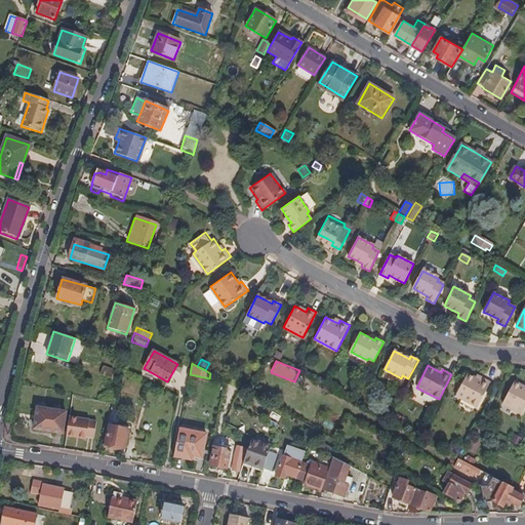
[(115,380),(118,372),(104,367),(101,375),(115,380)]
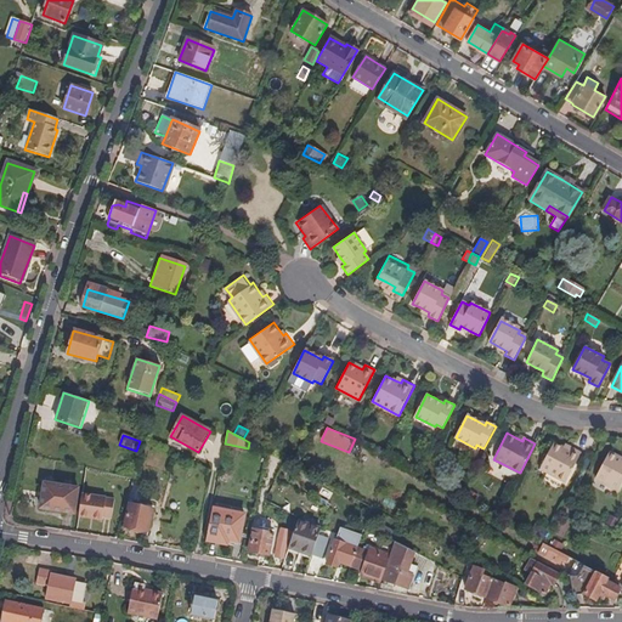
[(564,482),(580,452),(570,447),(567,452),(561,448),(552,444),(538,468),(564,482)]
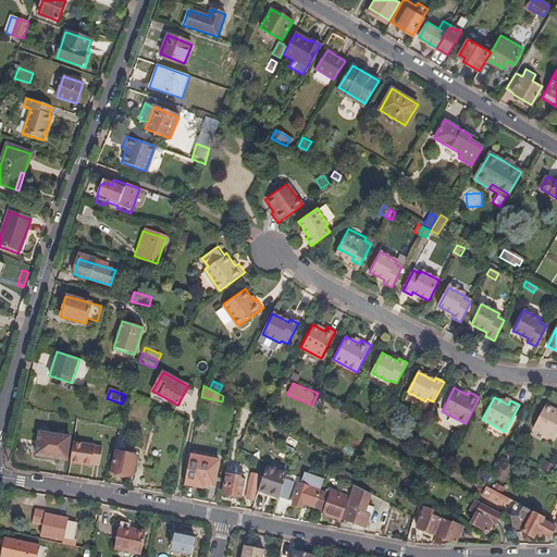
[(553,438),(556,431),(556,411),(556,412),(545,406),(533,428),(553,438)]
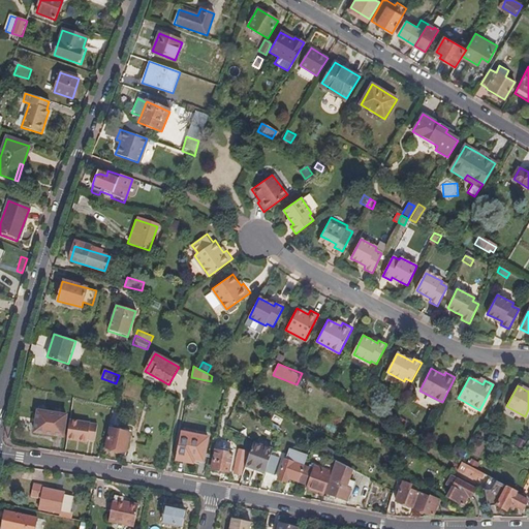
[(63,436),(66,415),(38,410),(34,432),(63,436)]
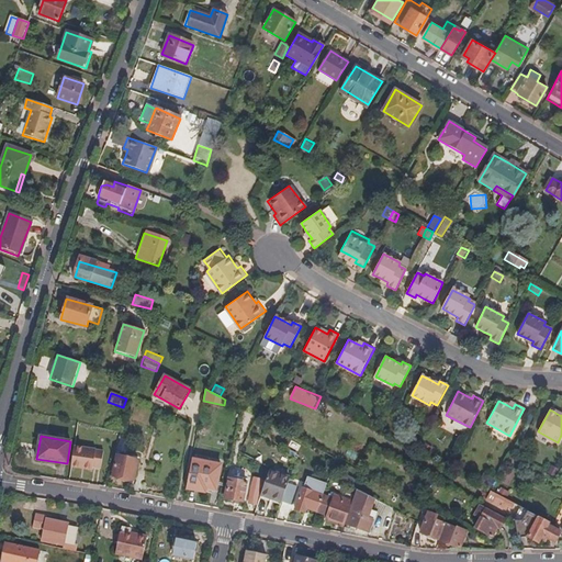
[(413,446),(416,439),(409,437),(406,444),(413,446)]
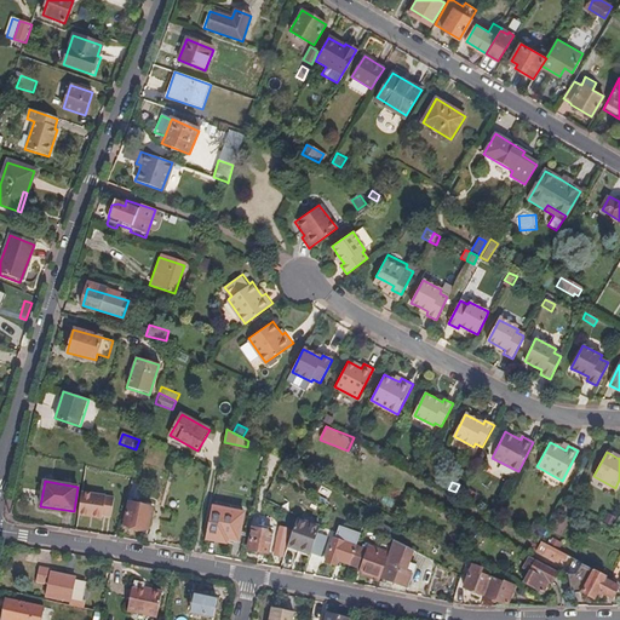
[(471,500),(476,493),(465,486),(461,493),(471,500)]
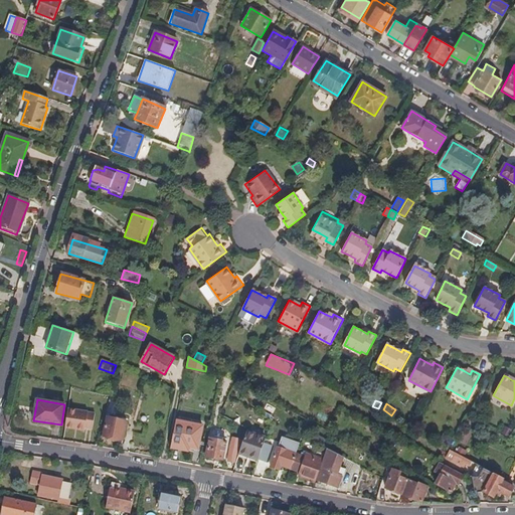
[(123,440),(126,420),(107,417),(103,436),(123,440)]
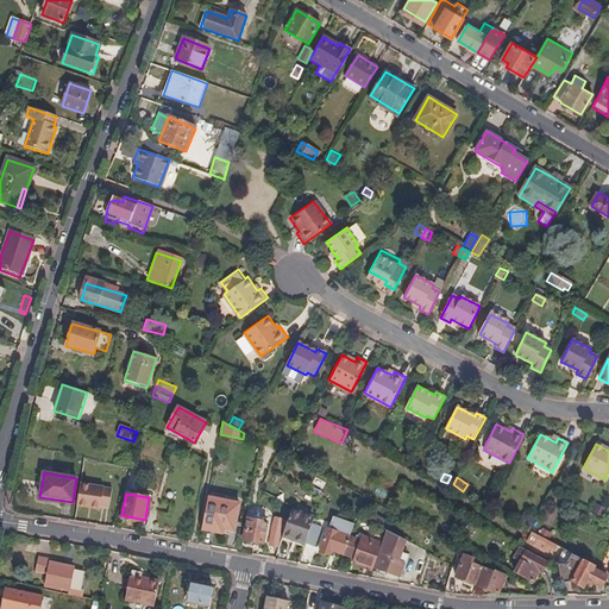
[(234,531),(239,503),(208,497),(202,529),(215,532),(217,527),(234,531)]
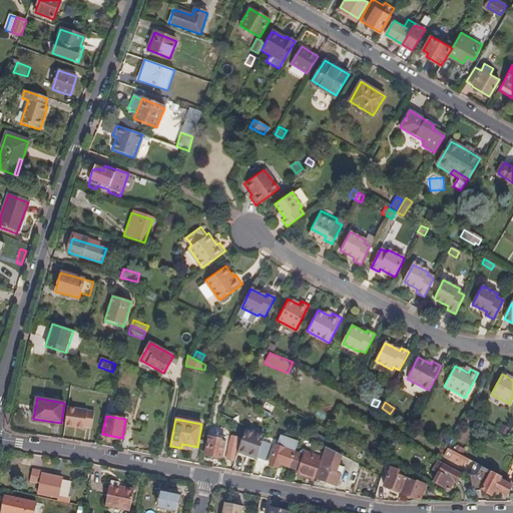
[(505,436),(508,431),(501,427),(498,433),(505,436)]
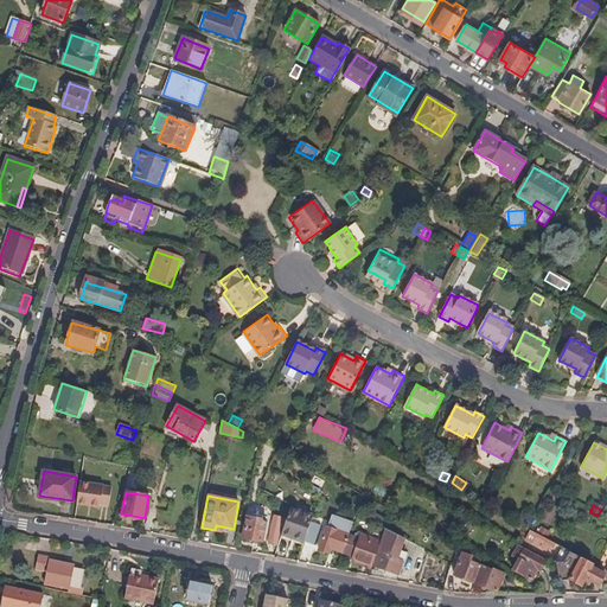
[(307,532),(313,517),(291,509),(281,535),(304,543),(307,532)]
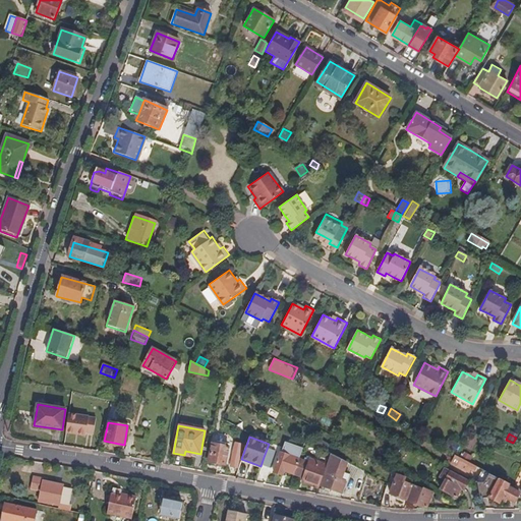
[(225,466),(229,447),(212,444),(208,463),(225,466)]
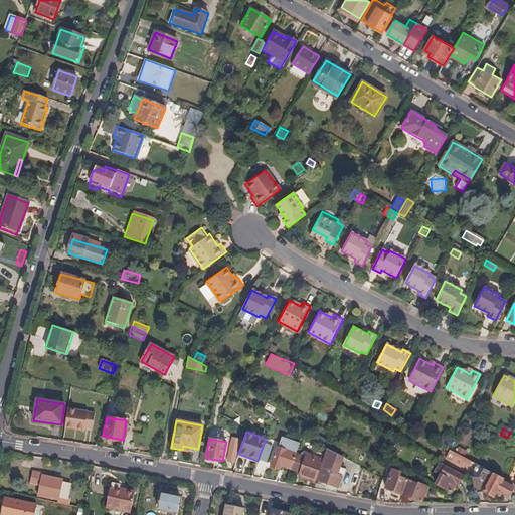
[(316,481),(327,449),(319,445),(314,461),(296,455),(291,470),(301,473),(299,478),(316,483),(316,481)]
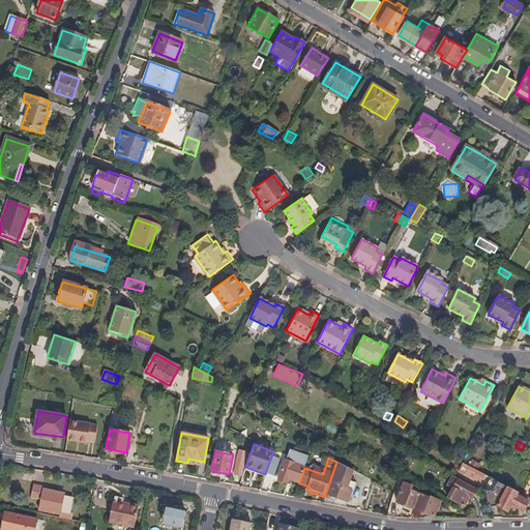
[(241,476),(243,463),(236,462),(234,475),(241,476)]
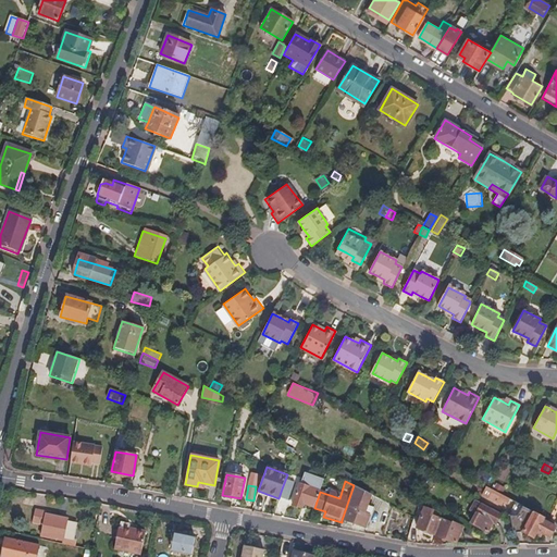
[(314,508),(320,492),(300,485),(293,506),(301,509),(304,504),(314,508)]
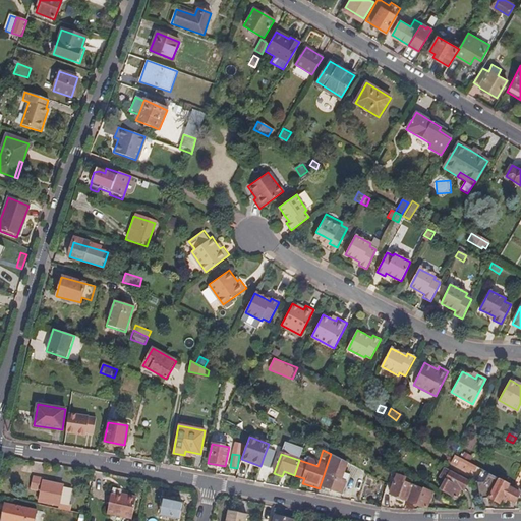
[(342,482),(348,463),(331,454),(320,486),(342,494),(345,483),(342,482)]
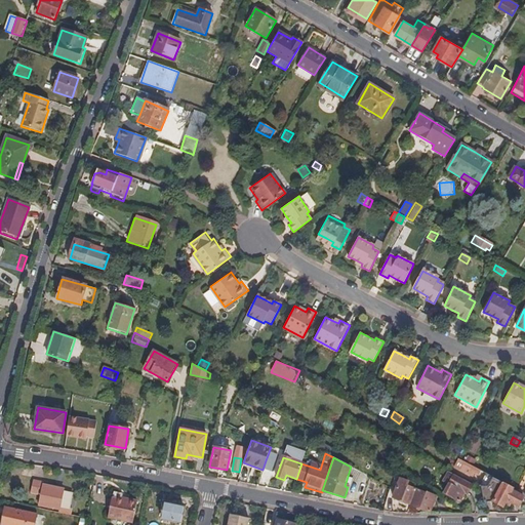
[(269,475),(273,462),(266,460),(263,470),(261,473),(269,475)]
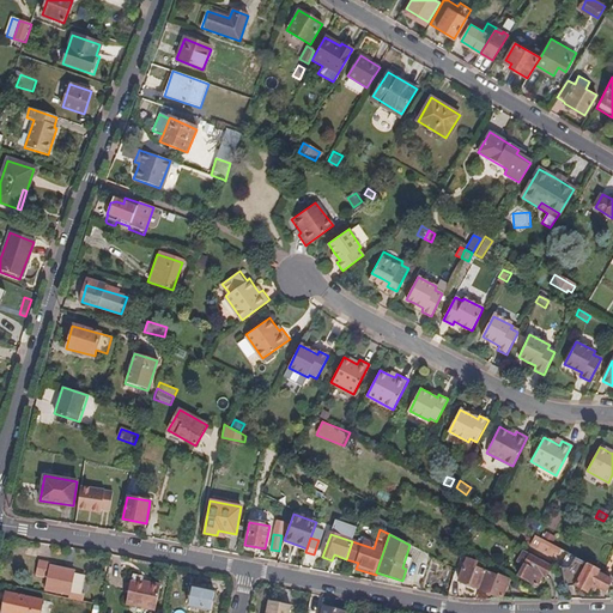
[(574,556),(542,539),(539,546),(552,552),(553,548),(571,558),(574,556)]
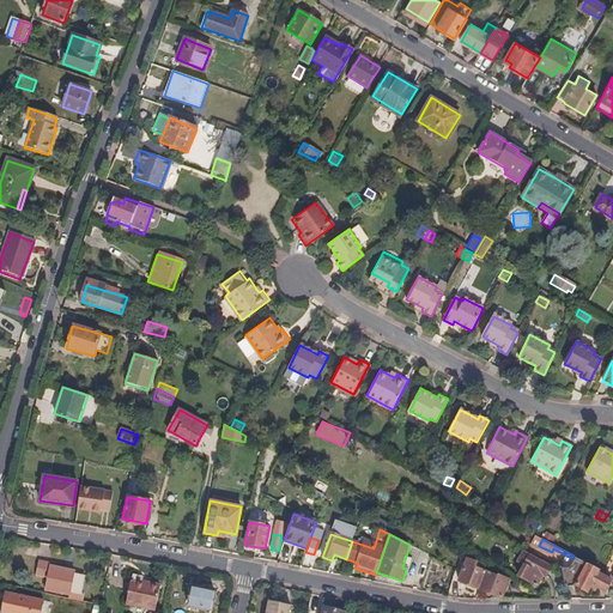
[(439,554),(443,546),(436,542),(432,550),(439,554)]
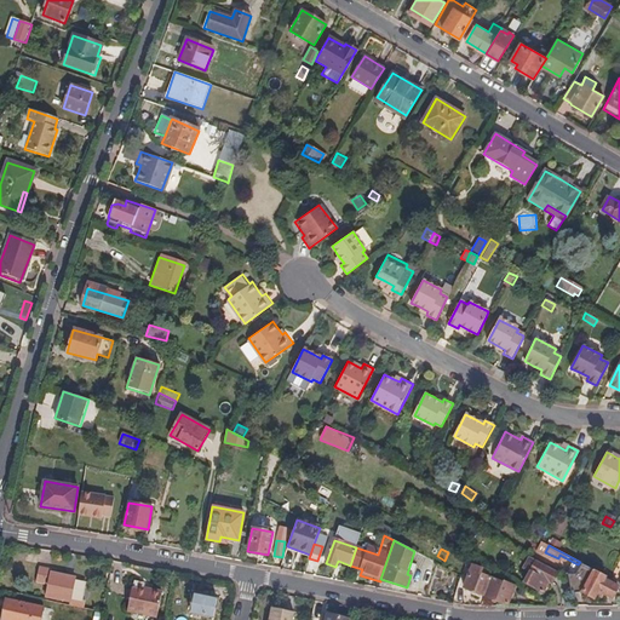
[(36,566),(39,556),(23,554),(21,563),(36,566)]
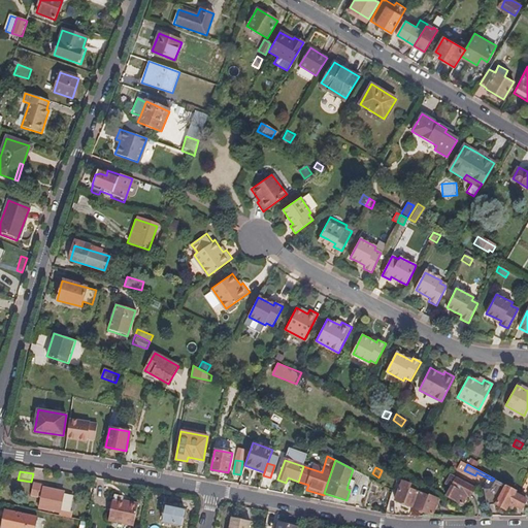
[(469,496),(474,488),(450,474),(444,484),(450,487),(446,496),(461,504),(466,495),(469,496)]
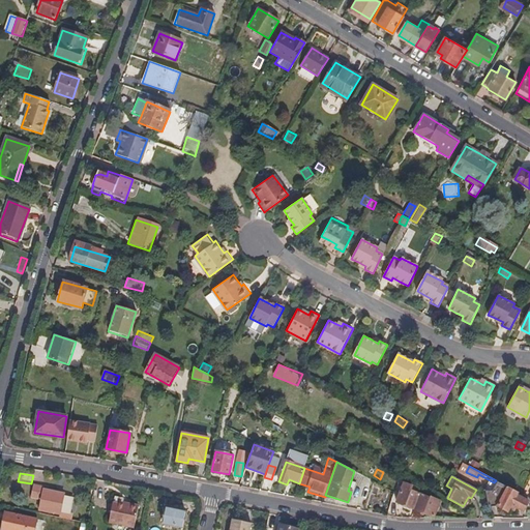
[(529,502),(517,496),(518,492),(498,481),(492,494),(501,498),(497,507),(507,512),(509,508),(513,510),(514,507),(524,511),(529,502)]
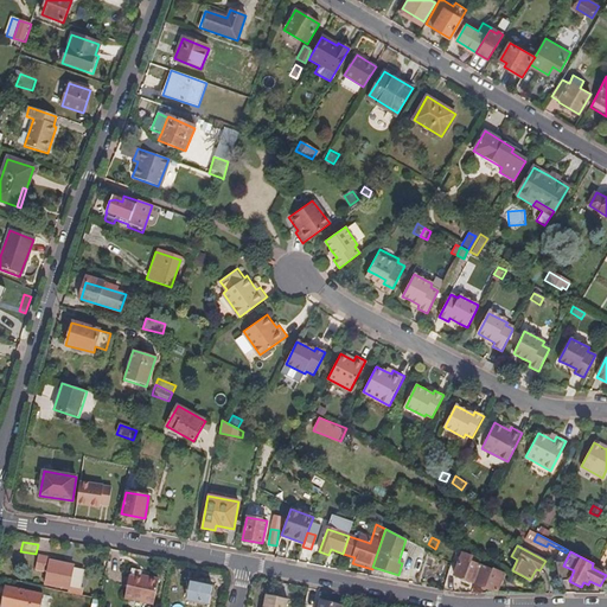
[(474,583),(480,566),(478,564),(480,561),(471,558),(472,556),(462,554),(454,575),(474,583)]
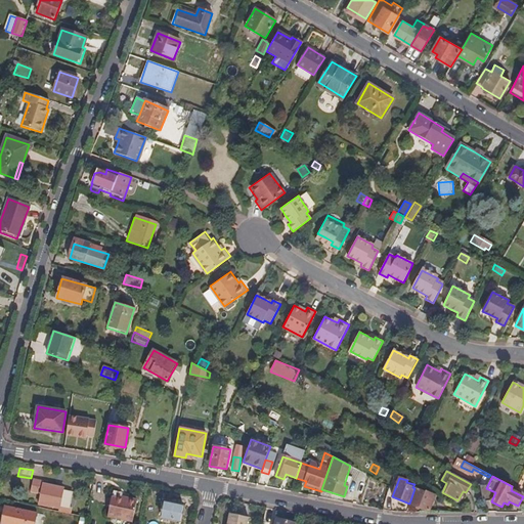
[(34,481),(32,492),(41,494),(39,505),(59,509),(58,512),(70,515),(71,508),(69,508),(71,495),(69,493),(62,491),(63,488),(43,484),(43,483),(34,481)]
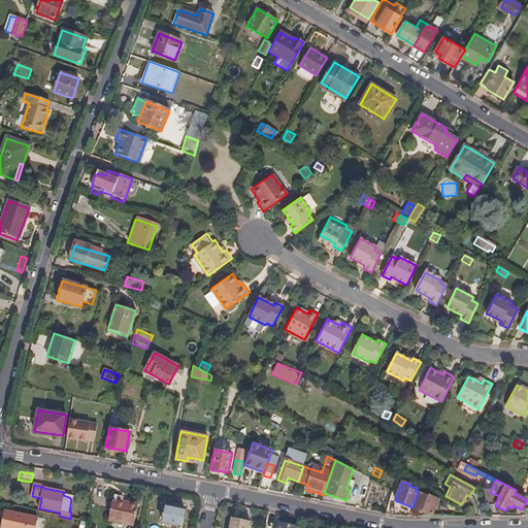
[(432,515),(438,499),(428,495),(428,496),(418,492),(413,507),(432,515)]
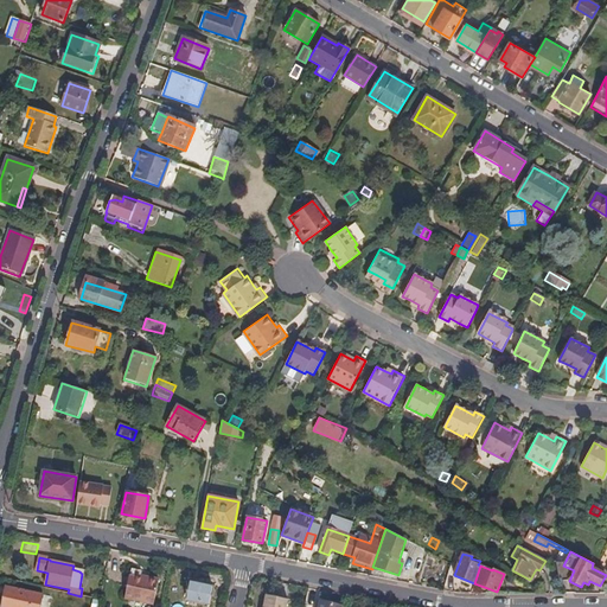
[(153,605),(159,580),(148,577),(147,581),(140,579),(128,577),(125,600),(153,605)]
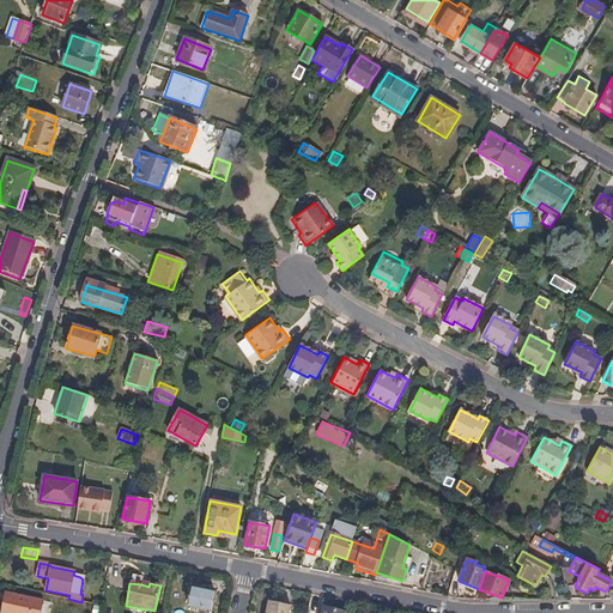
[(210,612),(214,594),(204,592),(205,589),(192,587),(186,612),(210,612)]
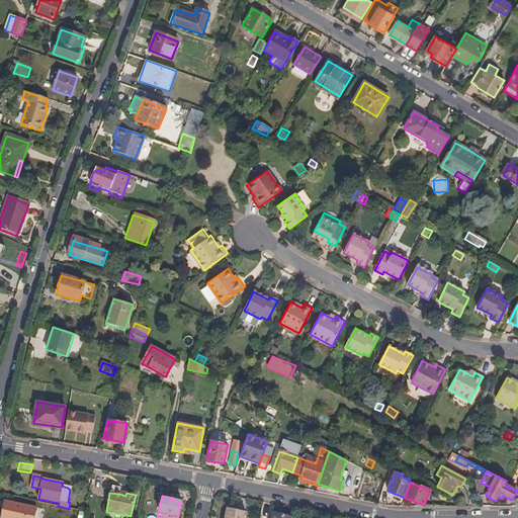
[(33,517),(36,509),(7,502),(5,511),(3,510),(1,517),(33,517)]
